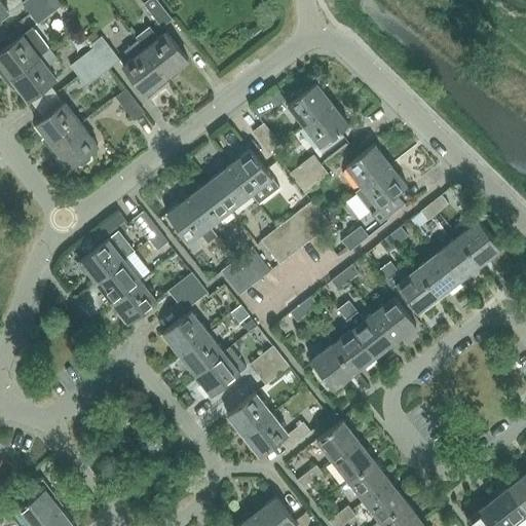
[(25,0),(22,3),(30,12),(45,0),(25,0)]
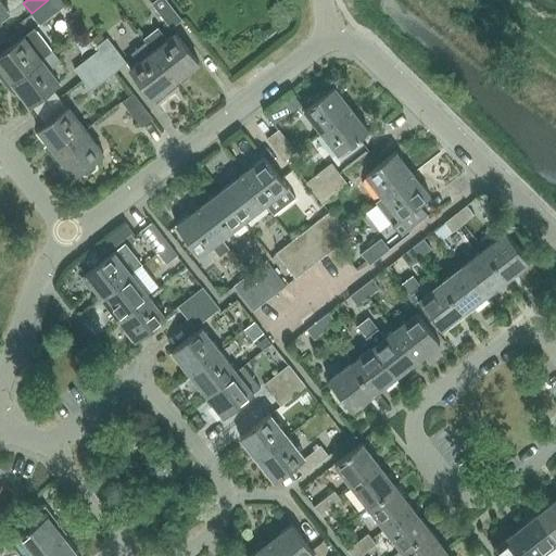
[(62,0),(48,0),(32,13),(40,24),(65,4),(62,0)]
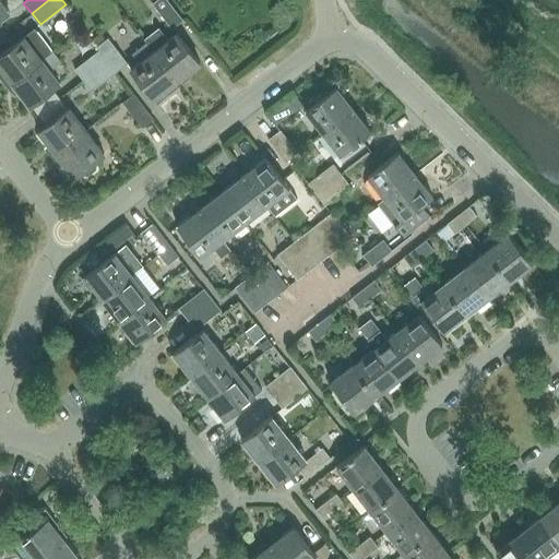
[(155,0),(153,2),(173,27),(182,19),(168,0),(155,0)]
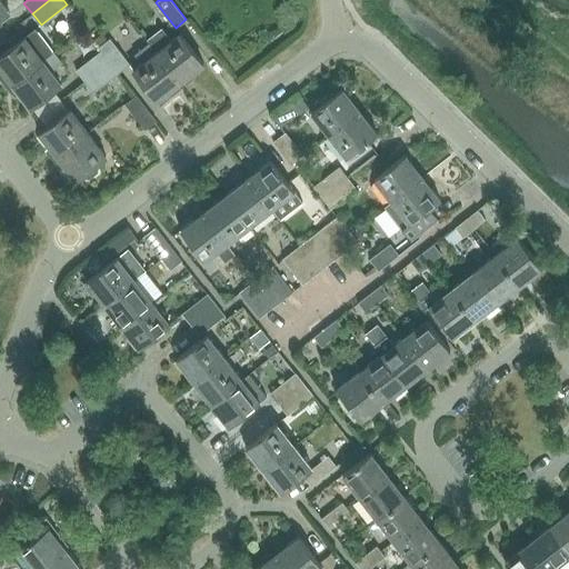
[(0,21),(9,15),(0,1),(0,21)]
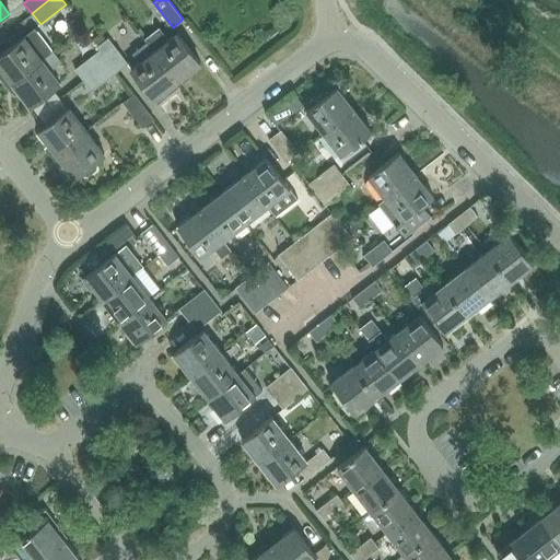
[(68,22),(68,30),(73,36),(83,28),(74,18),(68,22)]
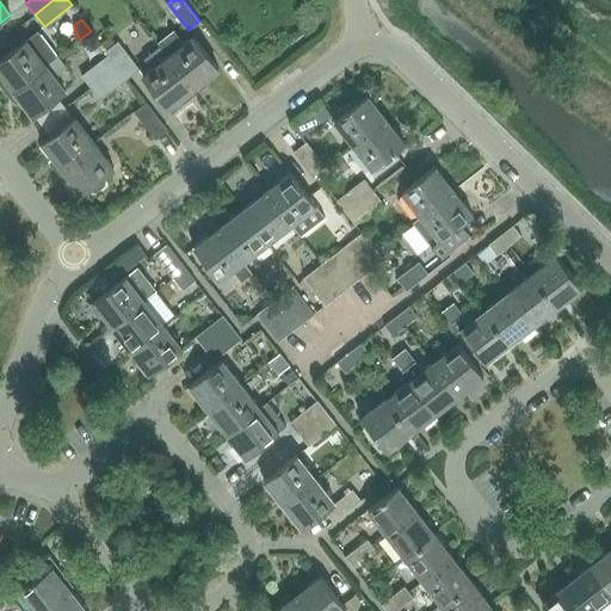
[(174,30),(158,42),(160,47),(167,55),(196,91),(205,84),(203,80),(218,69),(192,36),(184,42),(174,30)]
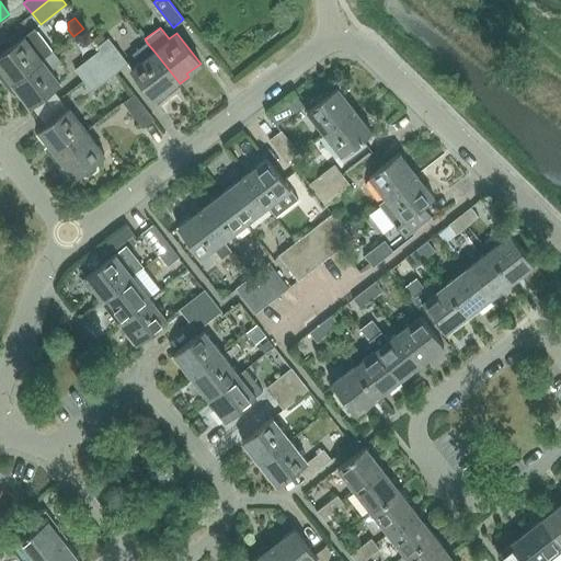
[(25,36),(0,55),(0,79),(7,88),(10,84),(43,59),(53,52),(36,29),(25,36)]
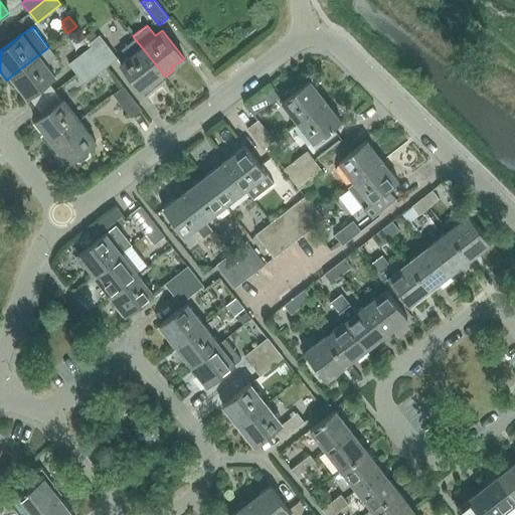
[(92,44),(100,54),(108,65),(117,57),(100,34),(90,41),(92,44)]
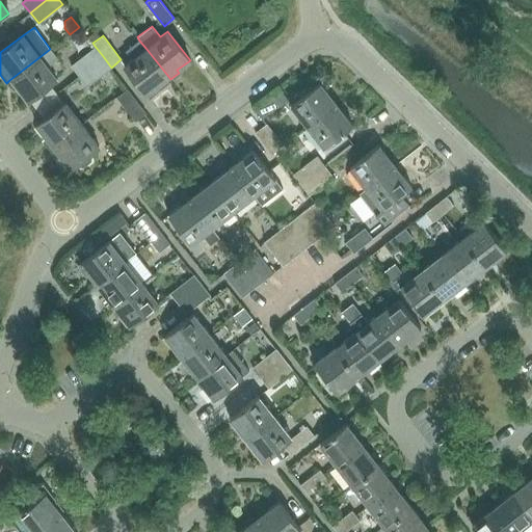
[(132,58),(124,65),(147,94),(150,99),(169,83),(167,81),(170,79),(145,48),(139,41),(126,51),(132,58)]
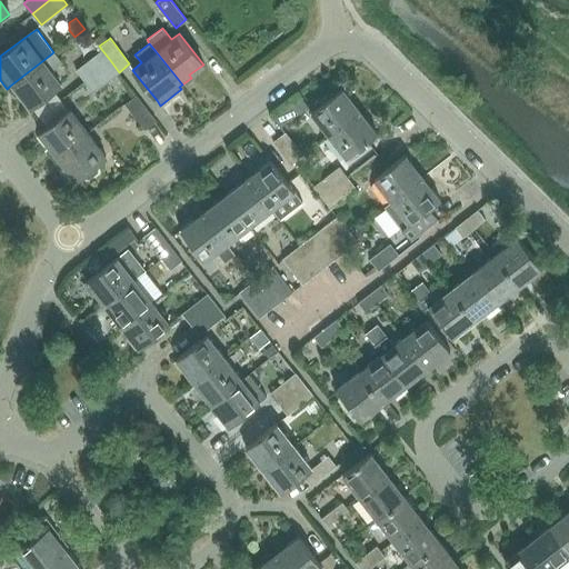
[(76,69),(85,80),(110,60),(101,49),(76,69)]
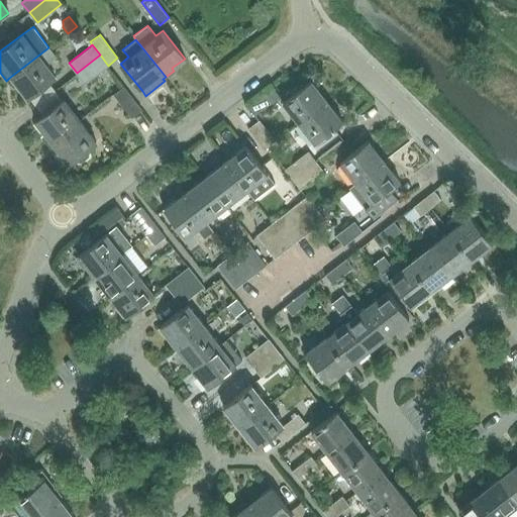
[(39,55),(9,78),(16,87),(18,85),(27,98),(56,76),(46,66),(56,57),(48,47),(39,55)]
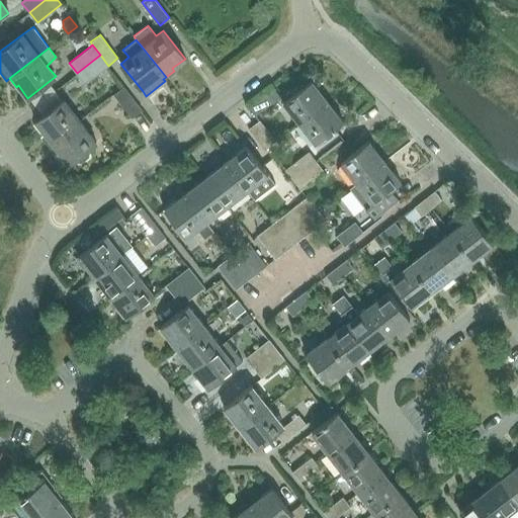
[(100,55),(77,73),(85,83),(108,66),(100,55)]
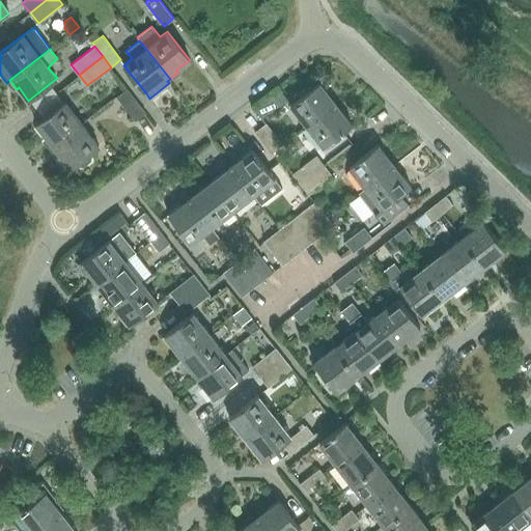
[(290,105),(306,127),(335,104),(319,83),(290,105)]
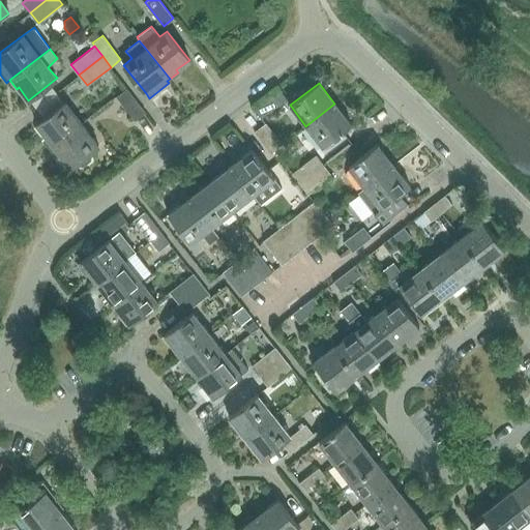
[(116,95),(135,120),(145,112),(126,88),(116,95)]
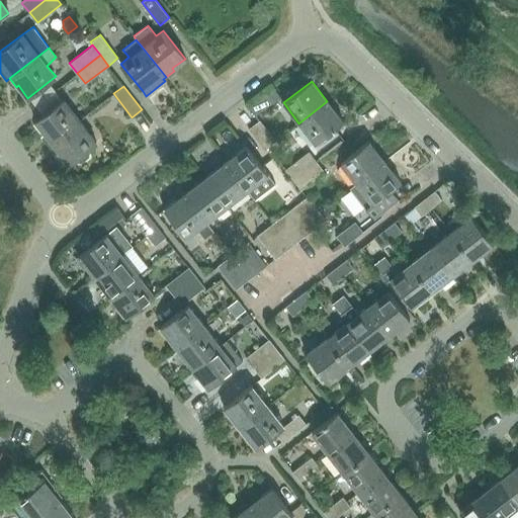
[(273,88),(249,108),(255,115),(279,96),(273,88)]
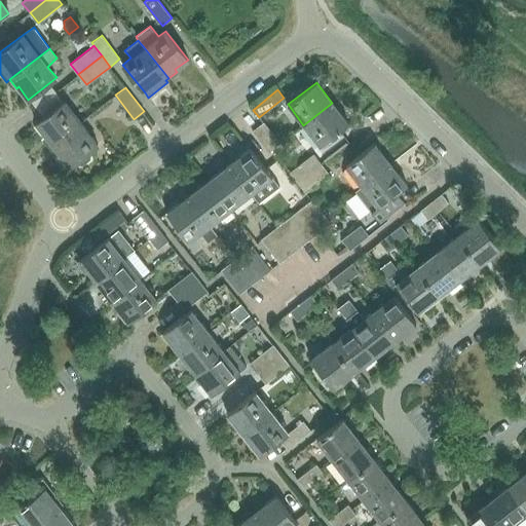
[(43,138),(50,146),(81,122),(64,100),(36,122),(46,136),(43,138)]
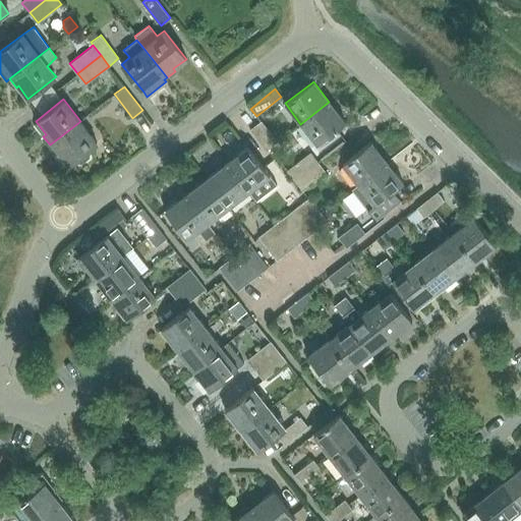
[(329,102),(300,124),(316,145),(345,123),(329,102)]
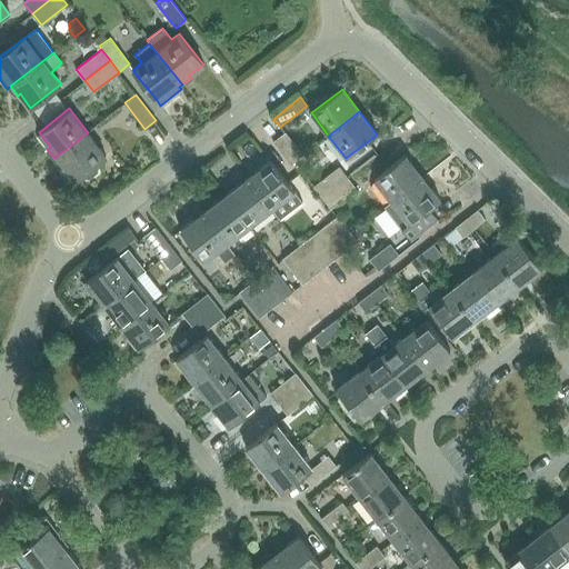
[(88,132),(55,158),(61,168),(65,166),(76,180),(80,176),(82,179),(88,179),(97,172),(97,167),(95,165),(106,156),(88,132)]
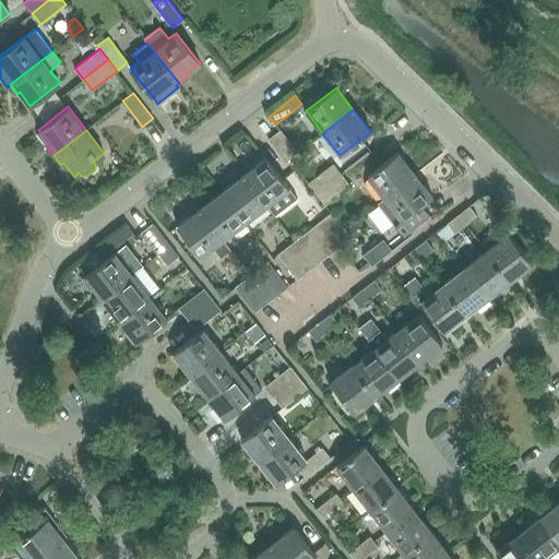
[(269,140),(285,162),(298,153),(281,130),(269,140)]
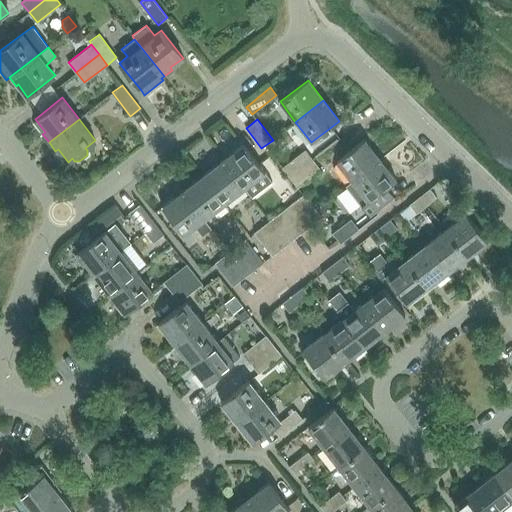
[(336,162),(352,182),(380,160),(364,140),(336,162)]
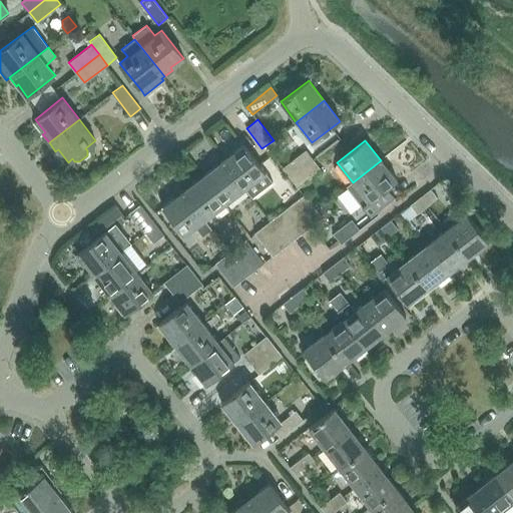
[(222,161),(244,188),(251,197),(272,182),(242,145),(222,161)]
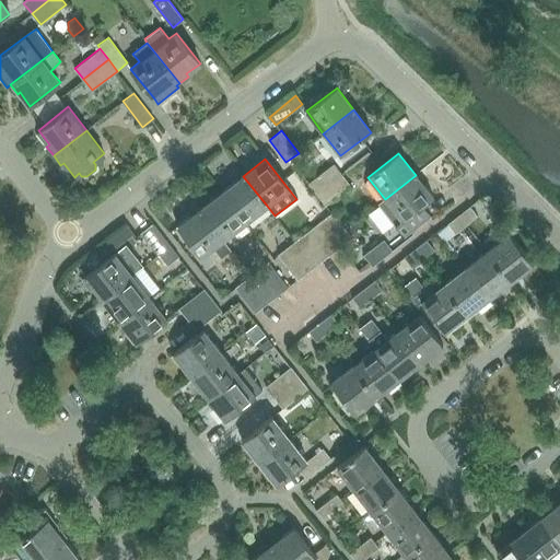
[(308,184),(317,195),(342,175),(334,164),(308,184)]
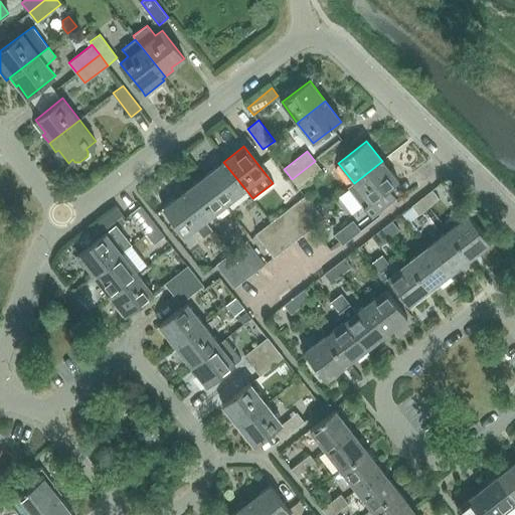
[(315,161),(292,179),(300,189),(323,171),(315,161)]
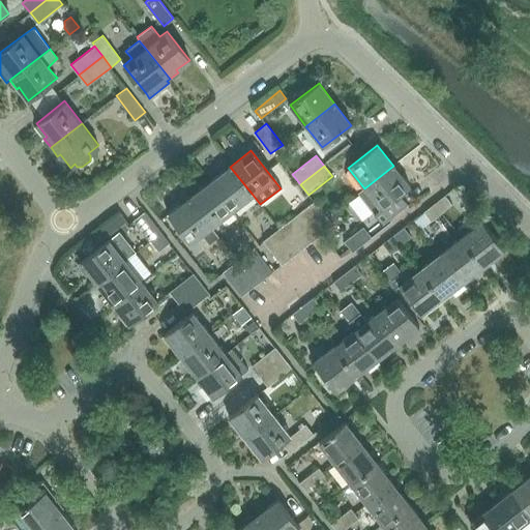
[(364,188),(358,193),(383,225),(408,205),(400,194),(409,186),(393,166),(364,188)]
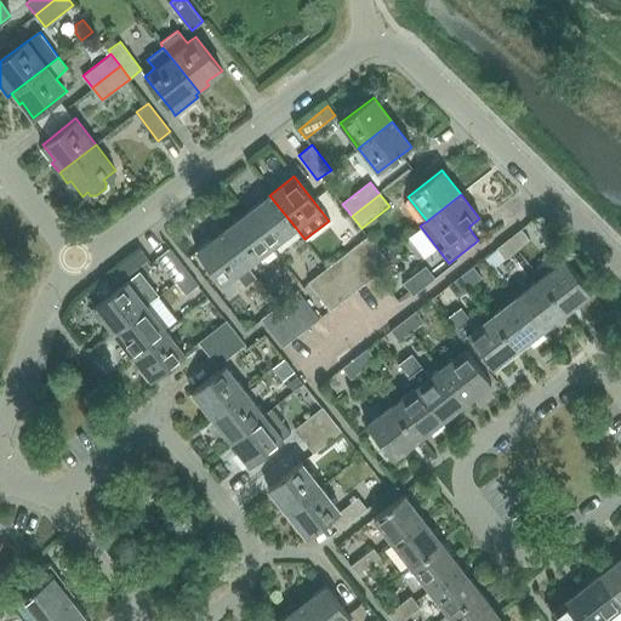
[(269,195),(245,214),(272,246),(296,228),(269,195)]
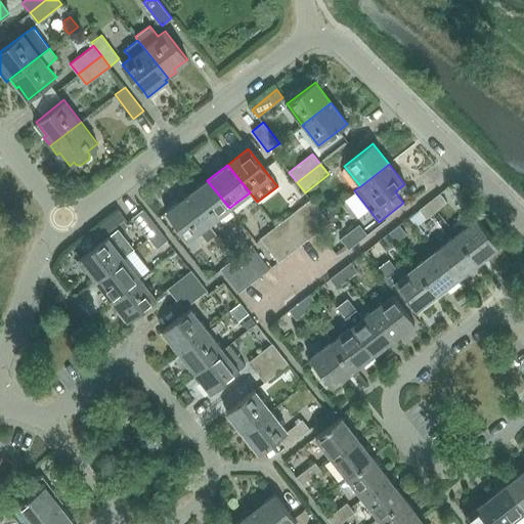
[(207,180),(186,197),(209,224),(229,208),(207,180)]
